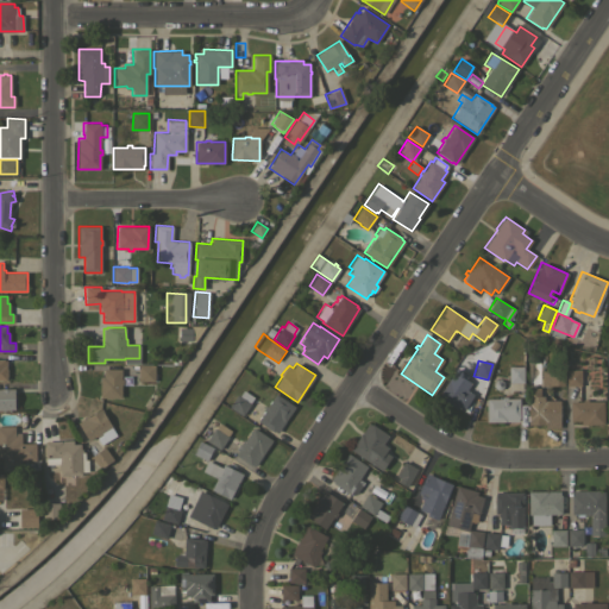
[(155,365),(155,381),(138,381),(138,365),(155,365)]
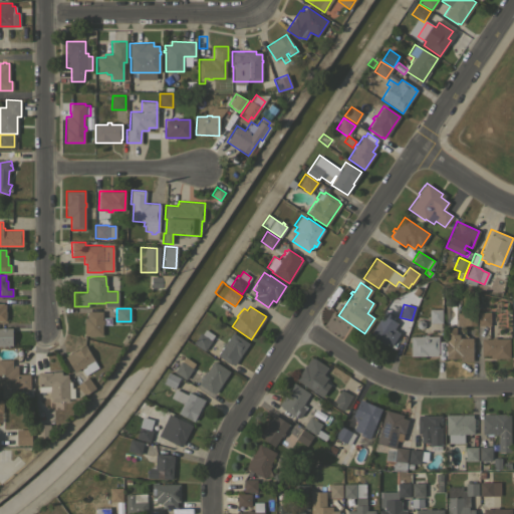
[(442,322),(429,322),(429,309),(441,309),(442,322)]
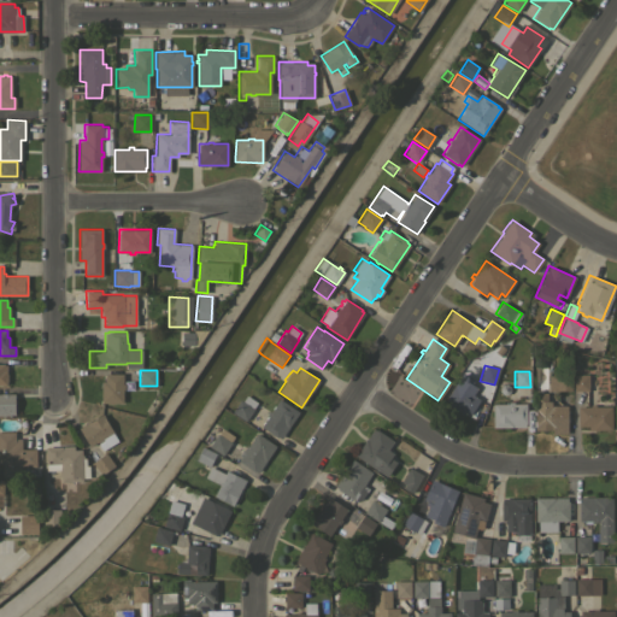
[(122,383),(124,383),(124,389),(122,389),(122,403),(100,403),(101,381),(105,381),(105,374),(123,374),(122,383)]
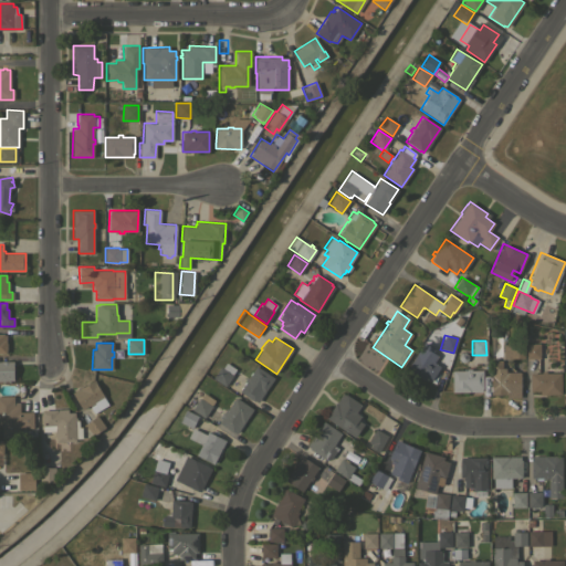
[(523,344),(524,357),(503,358),(502,344),(523,344)]
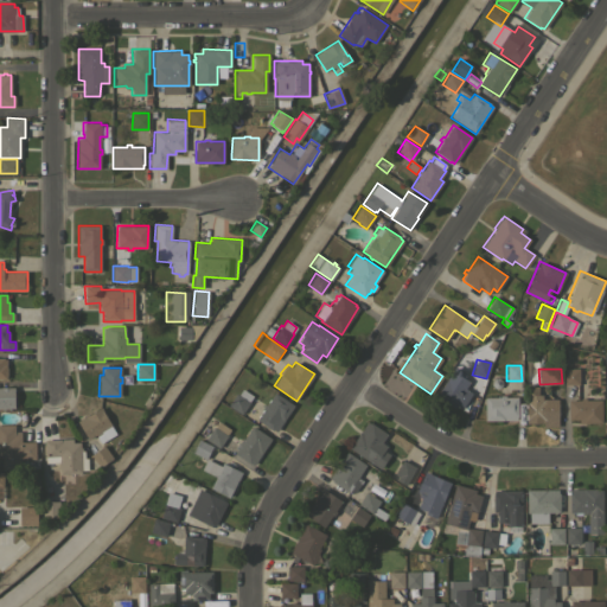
[(579,369),(579,384),(563,384),(563,369),(579,369)]
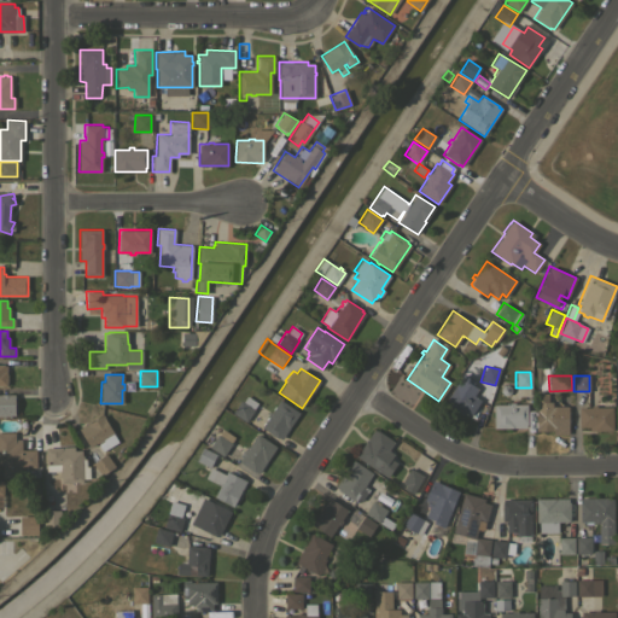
[(471,415),(464,412),(462,414),(444,403),(455,384),(467,391),(468,390),(472,392),(471,395),(479,400),(471,415)]
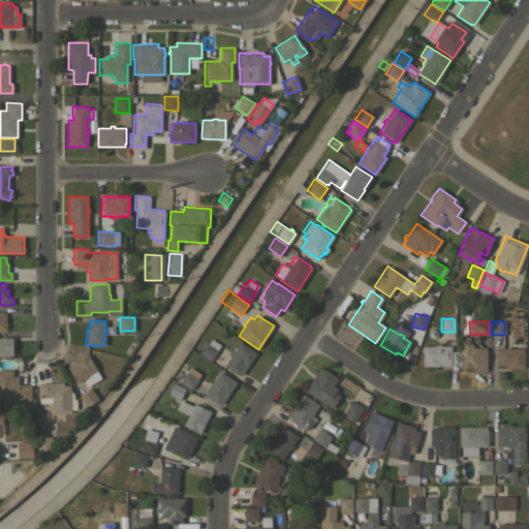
[(427,333),(430,330),(433,330),(435,332),(436,337),(434,339),(430,339),(428,337),(427,333)]
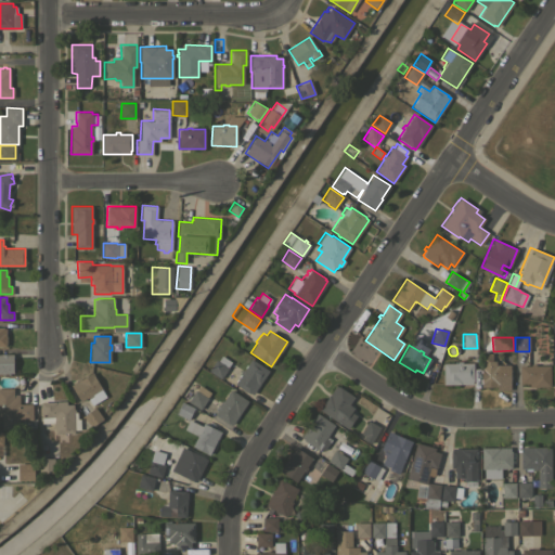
[(0,353),(13,353),(13,373),(4,373),(4,374),(1,374),(1,373),(0,373),(0,353)]
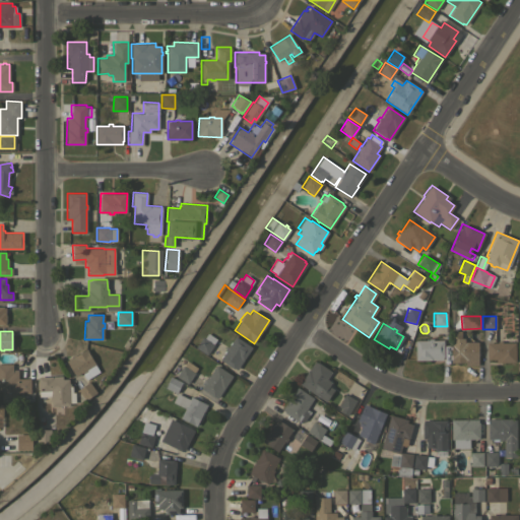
[(477,365),(465,365),(465,362),(451,362),(451,360),(449,360),(449,354),(451,354),(451,349),(449,349),(449,345),(450,345),(450,343),(449,343),(449,339),(450,339),(450,331),(461,331),(461,337),(464,337),(464,341),(477,341),(477,365)]
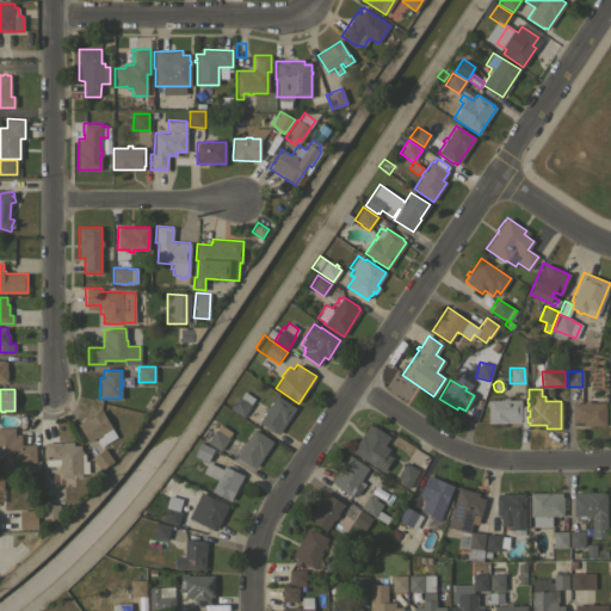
[(238,395),(240,396),(244,392),(254,397),(251,403),(251,405),(242,417),(229,408),(238,395)]
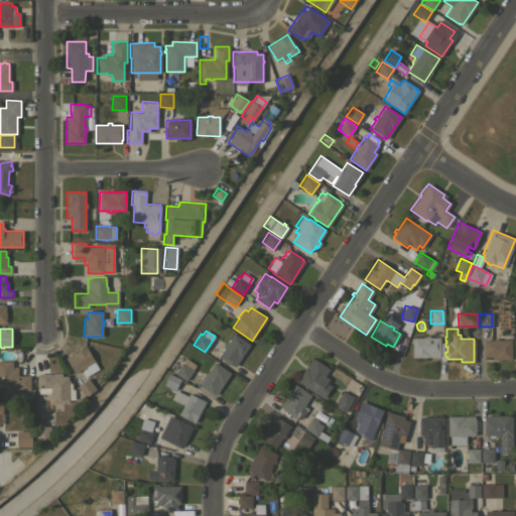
[(249,344),(235,367),(232,365),(232,366),(218,357),(222,351),(221,350),(223,348),(223,347),(225,343),(226,344),(228,342),(227,342),(229,339),(229,340),(233,334),(249,344)]
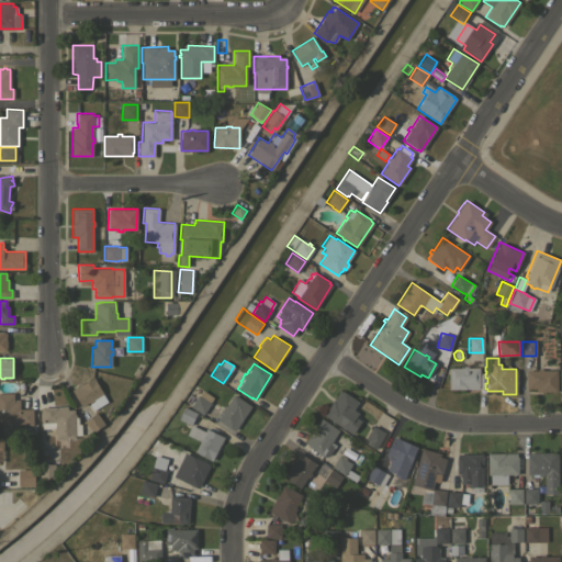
[(448,368),(462,367),(462,366),(467,366),(467,367),(479,367),(480,385),(478,385),(479,389),(464,390),(464,389),(449,389),(448,368)]
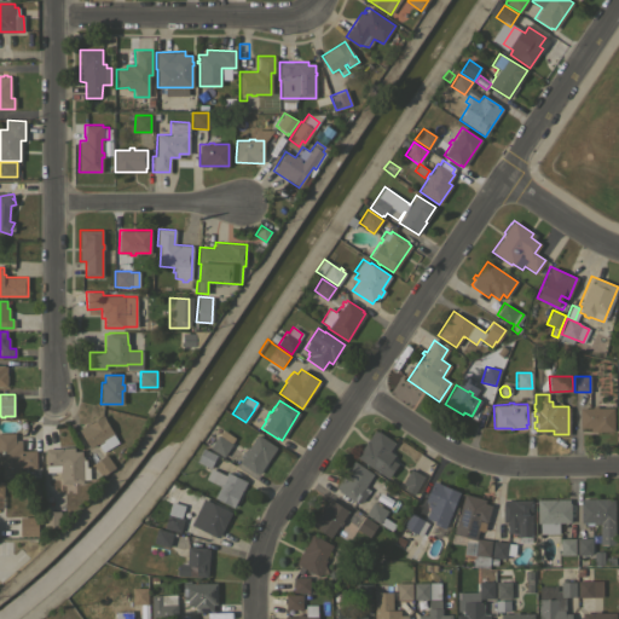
[(591,408),(591,405),(597,405),(597,408),(613,408),(613,431),(590,431),(590,427),(579,428),(579,408),(591,408)]
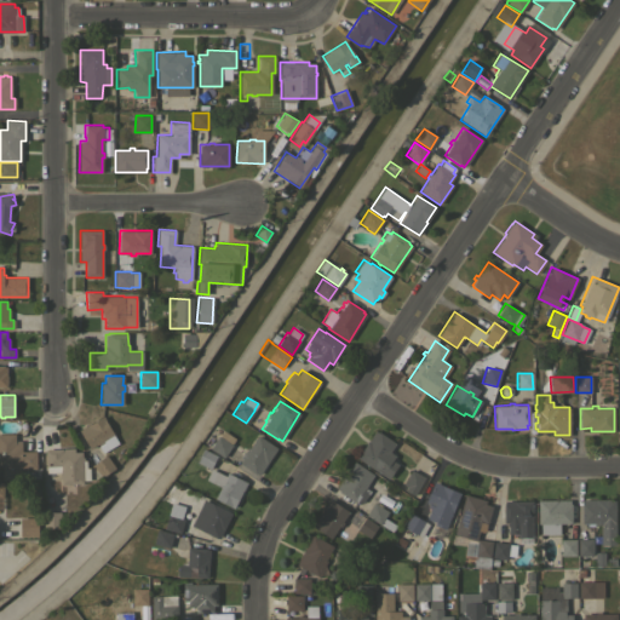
[(79,430),(87,424),(89,425),(103,415),(104,418),(114,434),(113,434),(119,443),(103,453),(97,443),(90,448),(79,430)]
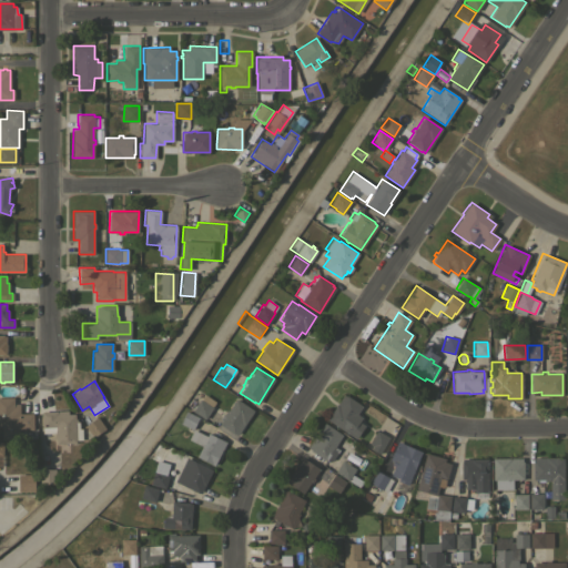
[(212,407),(205,418),(192,411),(200,398),(201,399),(204,394),(215,402),(212,407)]
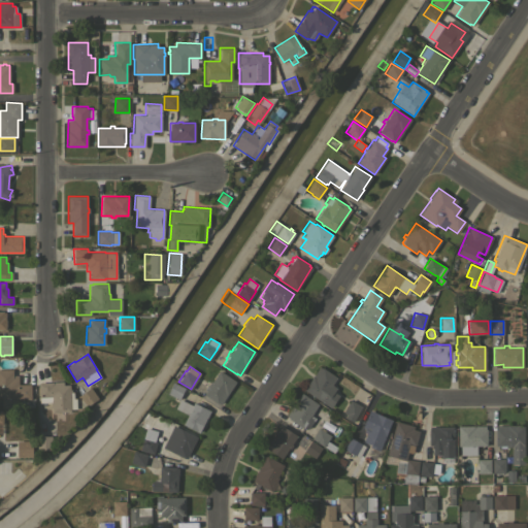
[(319,366),(322,368),(322,367),(336,377),(331,385),(336,388),(334,392),(338,395),(330,407),(303,390),(319,366)]
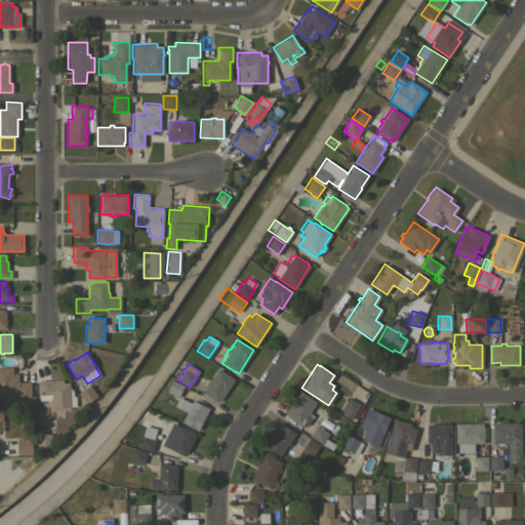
[(0,367),(12,367),(13,372),(17,372),(17,382),(31,381),(31,397),(17,397),(17,405),(1,405),(1,395),(0,395),(0,367)]
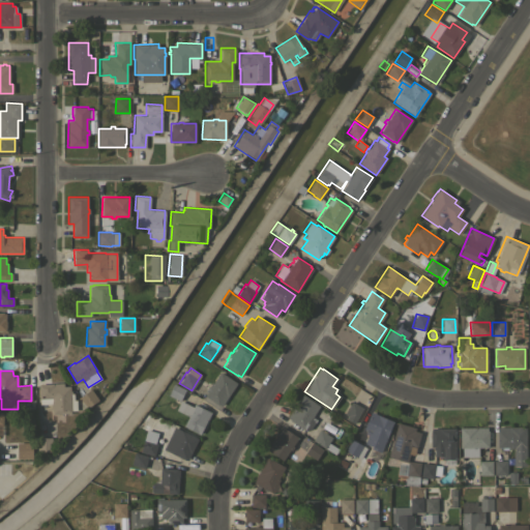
[(222,406),(218,404),(218,405),(204,395),(209,388),(208,387),(211,382),(212,382),(219,372),(236,383),(222,406)]
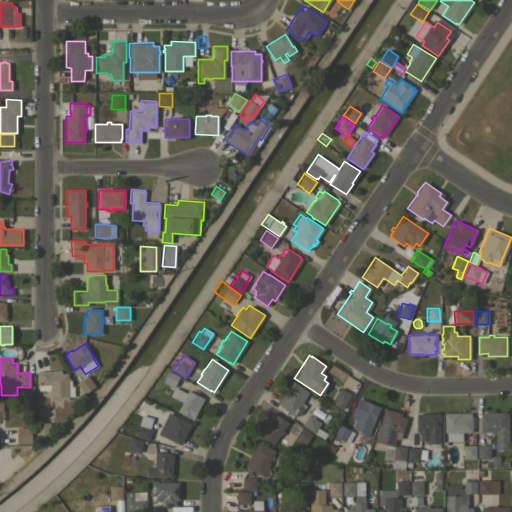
[(74,386),(74,396),(68,397),(69,399),(50,400),(49,384),(47,385),(47,390),(38,390),(38,385),(37,371),(61,369),(61,373),(67,372),(68,377),(69,377),(69,380),(71,380),(74,386)]
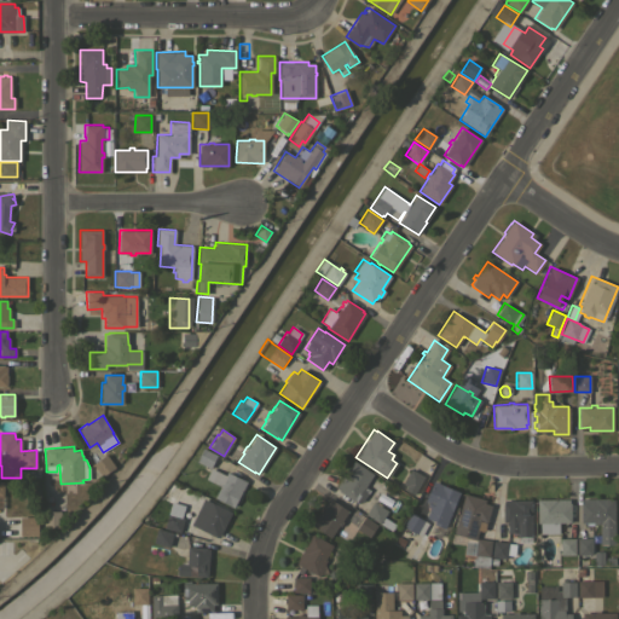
[(217,455),(209,468),(196,461),(203,447),(217,455)]
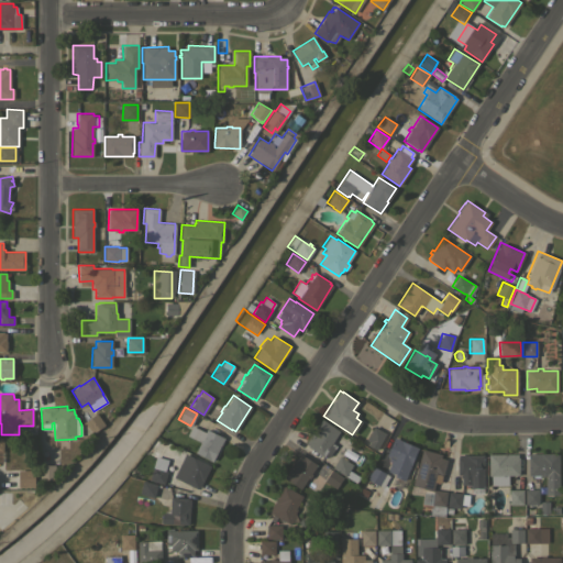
[(105,424),(92,433),(84,421),(96,412),(105,424)]
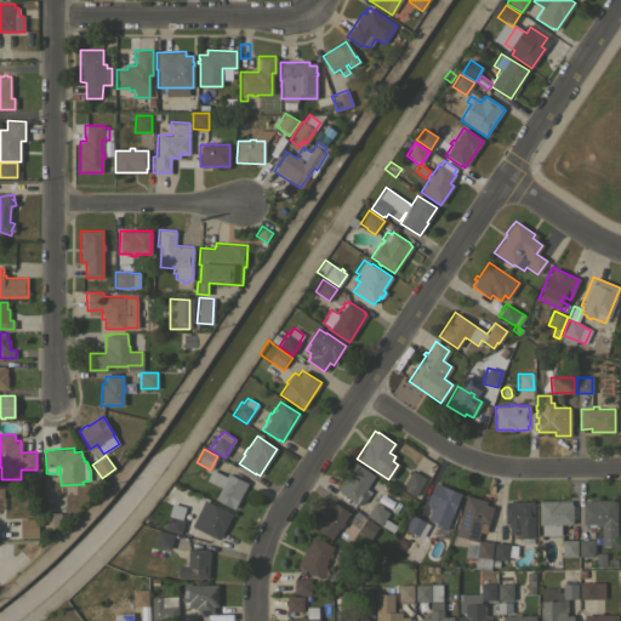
[(357,501),(355,503),(339,493),(340,491),(336,489),(354,462),(374,474),(365,488),(370,491),(363,502),(357,501)]
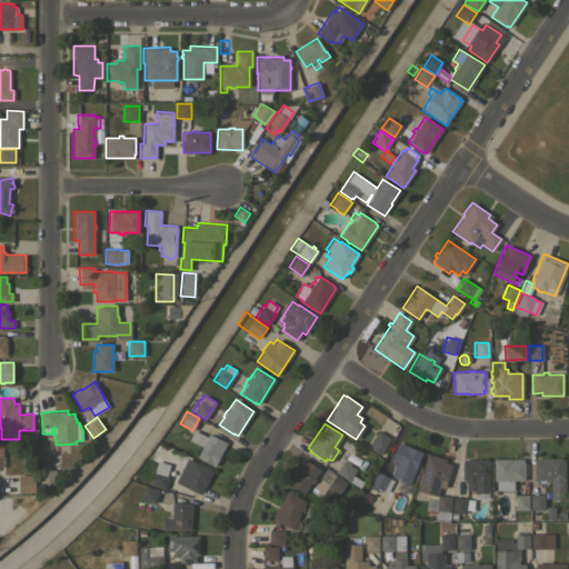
[(202,447),(189,440),(193,430),(207,437),(208,433),(226,442),(215,466),(197,457),(202,447)]
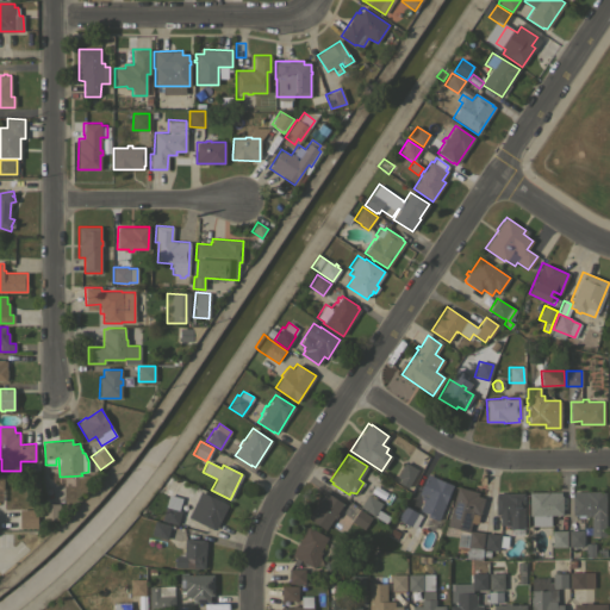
[(408,487),(398,483),(400,478),(397,477),(404,462),(417,470),(408,487)]
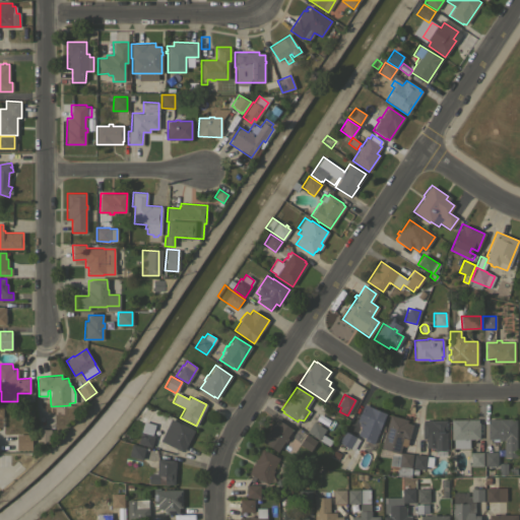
[(370,451),(361,448),(365,438),(358,435),(361,427),(358,426),(360,421),(356,420),(364,404),(386,413),(370,451)]
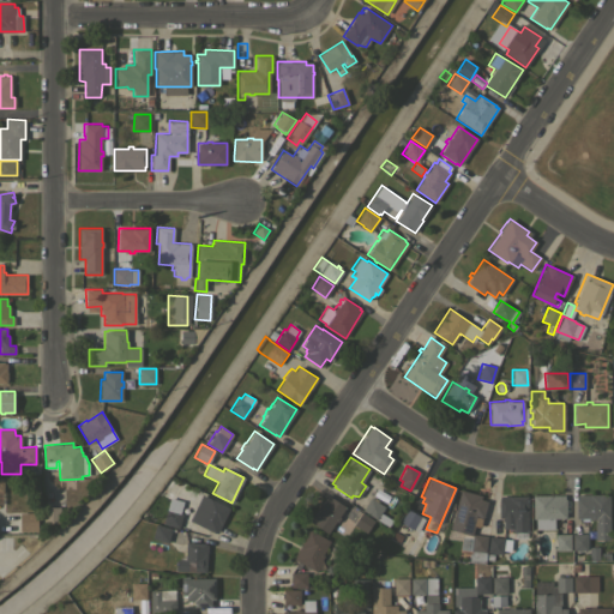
[(461,489),(481,495),(480,499),(487,501),(480,525),(477,527),(474,525),(471,534),(487,536),(485,551),(486,551),(485,564),(467,561),(468,553),(470,553),(471,551),(459,548),(461,540),(446,537),(449,529),(461,489)]
